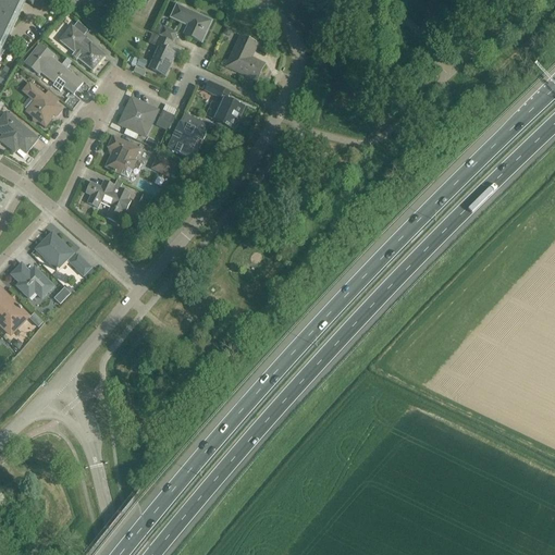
[(0,42),(17,7),(20,0),(25,0),(31,4),(34,0),(0,0),(0,42)]
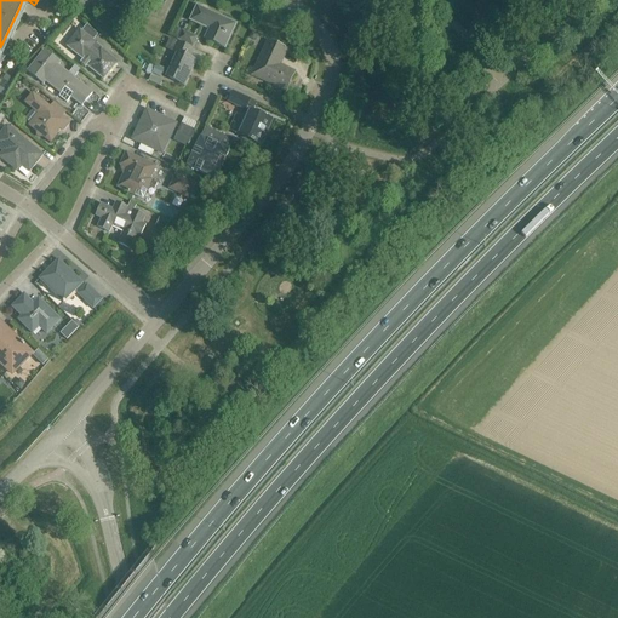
[(202,36),(223,46),(234,22),(195,4),(188,18),(210,28),(206,38),(202,35),(202,36)]
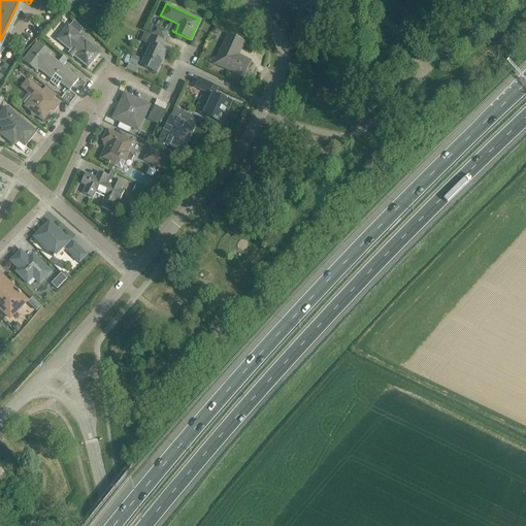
[(69,48),(66,53),(71,56),(72,54),(87,66),(98,52),(84,40),(83,41),(79,38),(81,36),(77,32),(81,27),(73,20),(68,25),(66,24),(55,37),(69,48)]
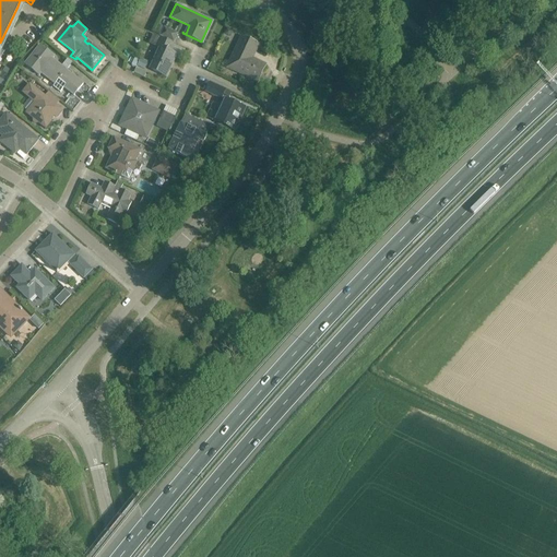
[(153,30),(160,33),(158,34),(172,39),(176,32),(163,26),(156,23),(153,30)]
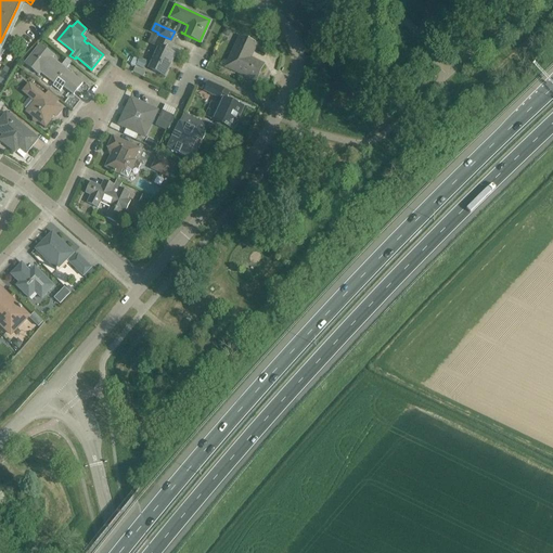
[(157,47),(152,58),(148,67),(162,74),(167,61),(169,62),(174,52),(167,50),(170,42),(150,33),(145,41),(157,47)]
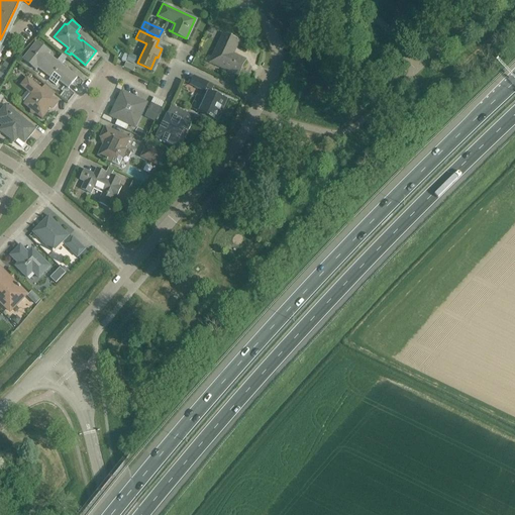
[(237,39),(221,32),(208,61),(229,70),(230,68),(237,71),(236,74),(243,59),(227,50),(233,38),(236,40),(237,39)]
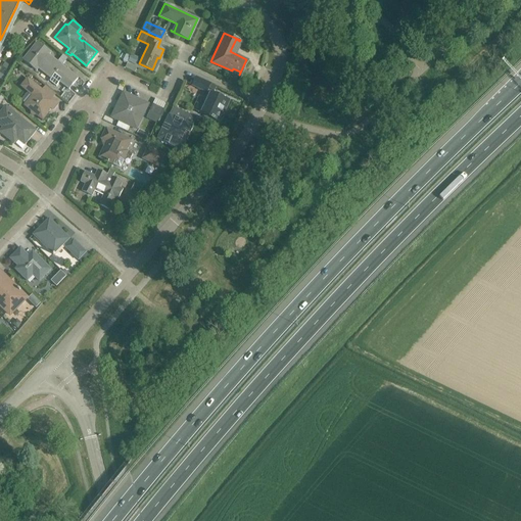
[(50,77),(48,79),(55,85),(58,81),(67,87),(77,77),(60,63),(62,61),(57,58),(56,60),(47,53),(49,51),(36,41),(21,58),(35,68),(37,66),(50,77)]
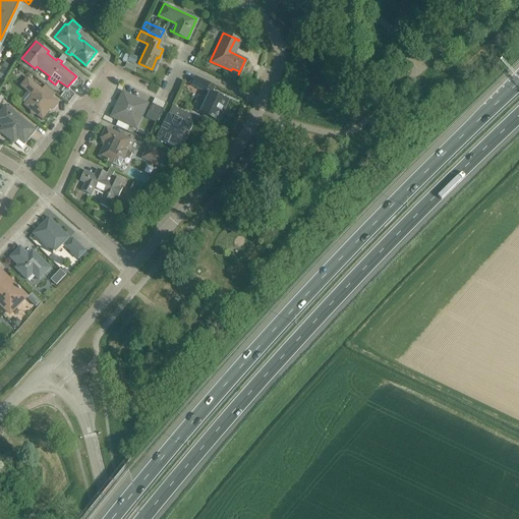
[(129,52),(126,59),(133,63),(136,56),(129,52)]
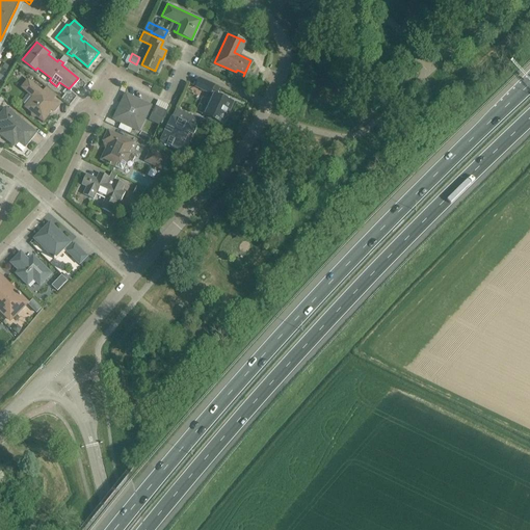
[(199,77),(194,85),(209,91),(212,83),(199,77)]
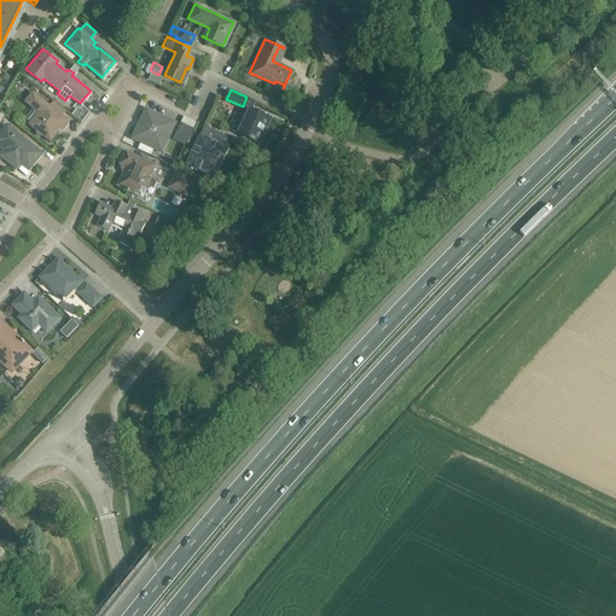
[(57,126),(59,127),(60,127),(62,127),(67,120),(57,112),(30,92),(23,100),(38,111),(28,123),(35,129),(35,132),(36,133),(39,134),(40,133),(48,139),(53,133),(54,132),(53,131),(57,126)]
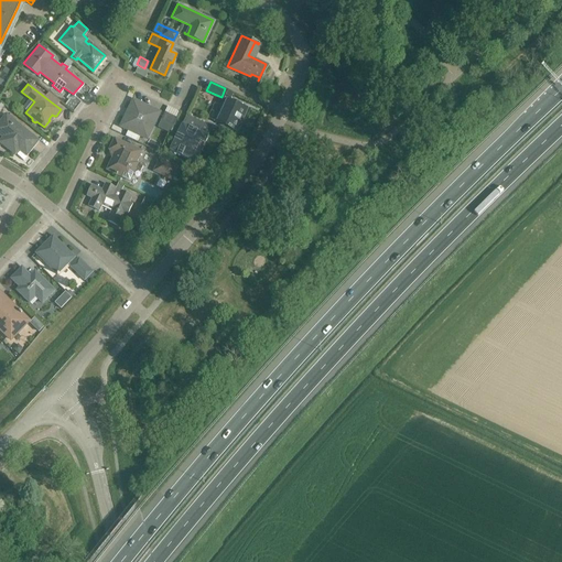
[(198,86),(195,95),(201,98),(204,89),(198,86)]
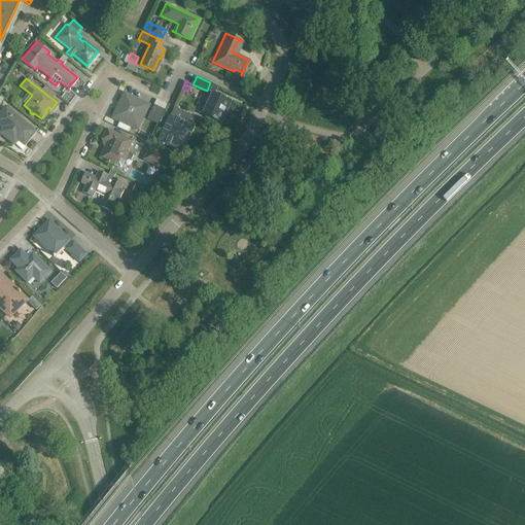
[(112,117),(134,128),(137,127),(147,105),(146,102),(139,99),(136,100),(133,99),(132,96),(125,92),(121,93),(118,100),(119,103),(118,106),(115,107),(111,114),(112,117)]
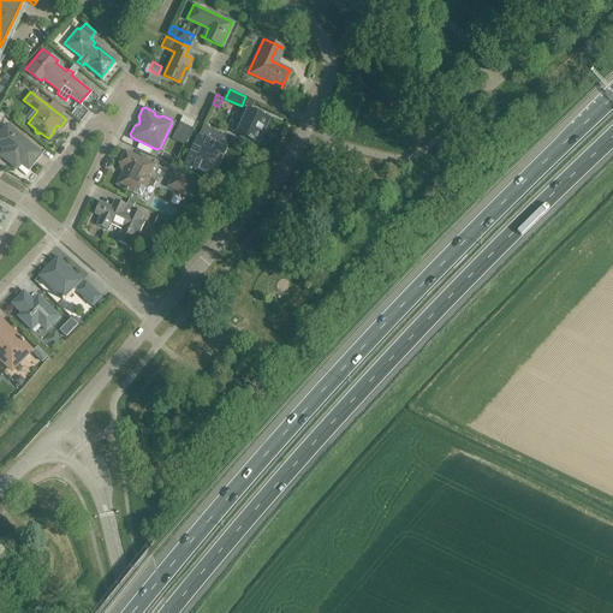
[(233,131),(244,136),(255,141),(262,125),(263,125),(268,118),(244,107),(240,115),(233,131)]
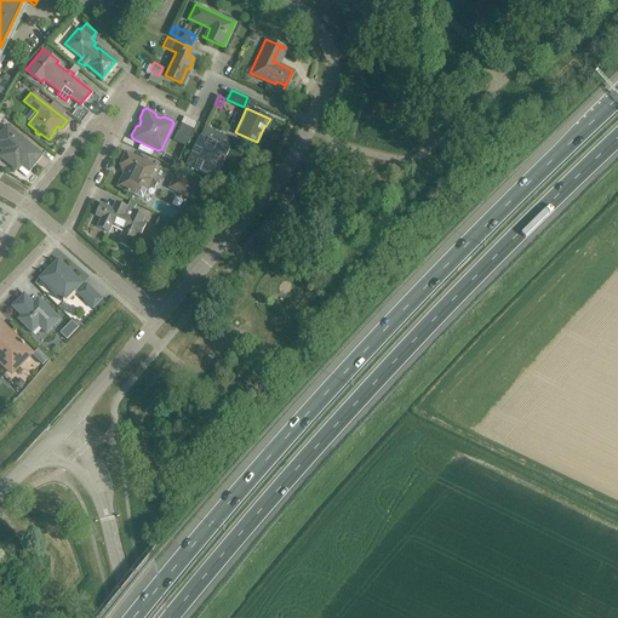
[(177,129),(177,131),(189,136),(193,129),(179,122),(177,129)]
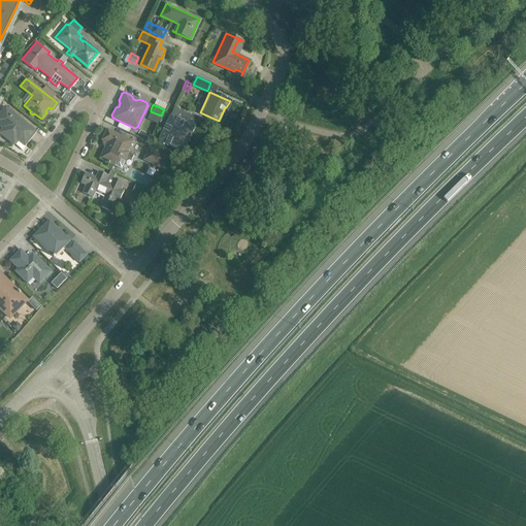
[(4,105),(0,110),(0,126),(1,127),(0,128),(0,133),(12,143),(15,138),(24,144),(35,130),(4,105)]
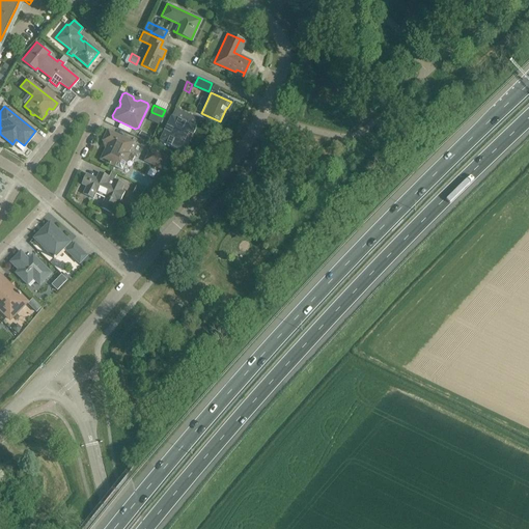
[(178,149),(185,134),(190,124),(170,115),(159,140),(178,149)]
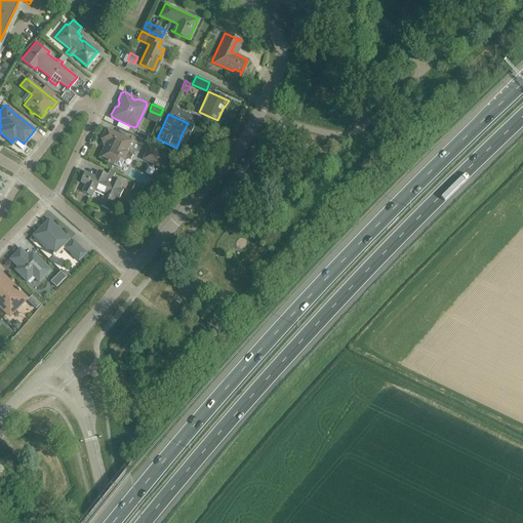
[(101,158),(103,159),(119,166),(124,156),(129,158),(131,153),(125,150),(130,138),(105,127),(99,137),(102,138),(102,139),(103,144),(104,144),(99,154),(101,158)]
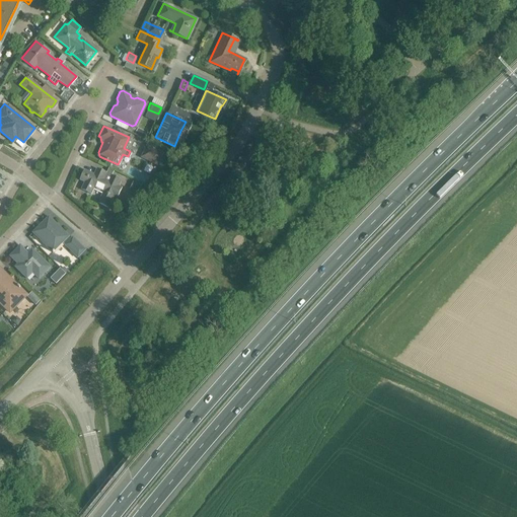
[(140,156),(155,163),(160,153),(145,145),(140,156)]
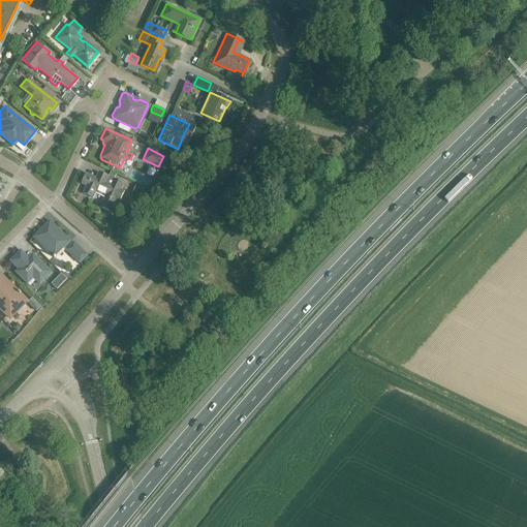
[(118,199),(122,190),(119,188),(122,182),(97,171),(94,177),(85,173),(80,182),(85,184),(82,191),(91,196),(95,189),(104,193),(98,206),(109,210),(114,198),(118,199)]
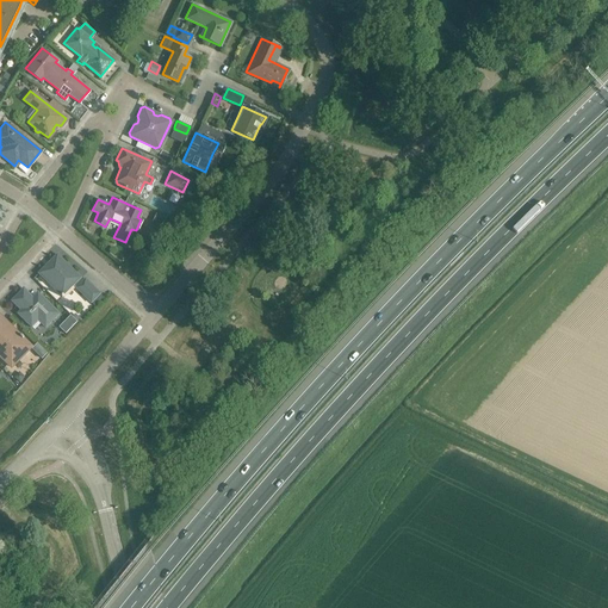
[(149,223),(156,227),(166,217),(154,212),(149,223)]
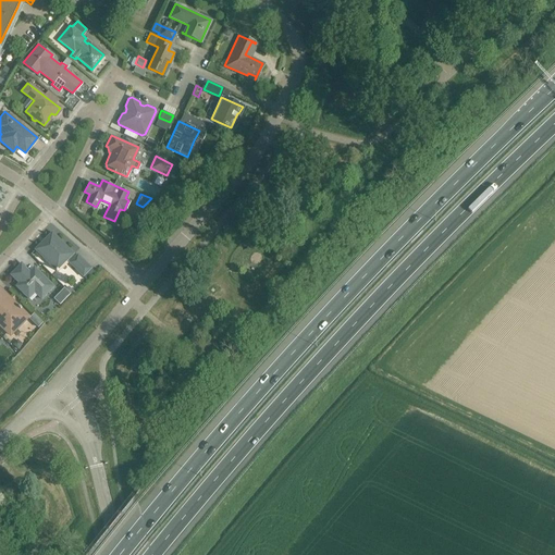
[(68,261),(82,275),(90,267),(76,254),(74,255),(72,253),(72,251),(51,231),(44,238),(45,239),(41,243),(40,241),(34,248),(54,269),(65,259),(69,261),(68,261)]
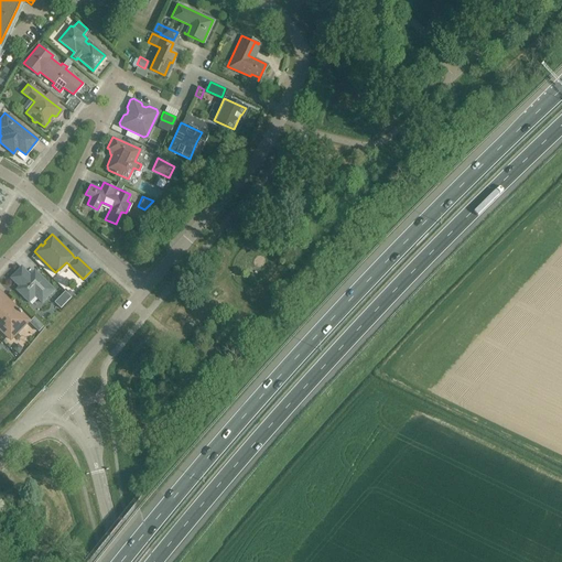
[(14,288),(28,301),(33,294),(41,301),(53,289),(46,282),(38,274),(33,279),(20,266),(9,277),(18,285),(14,288)]
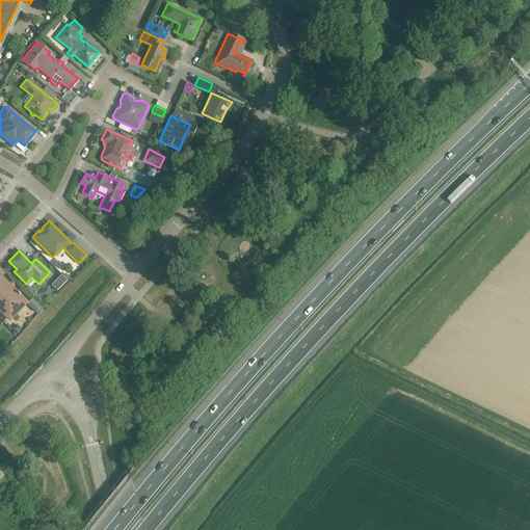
[(61,274),(56,279),(61,284),(65,279),(61,274)]
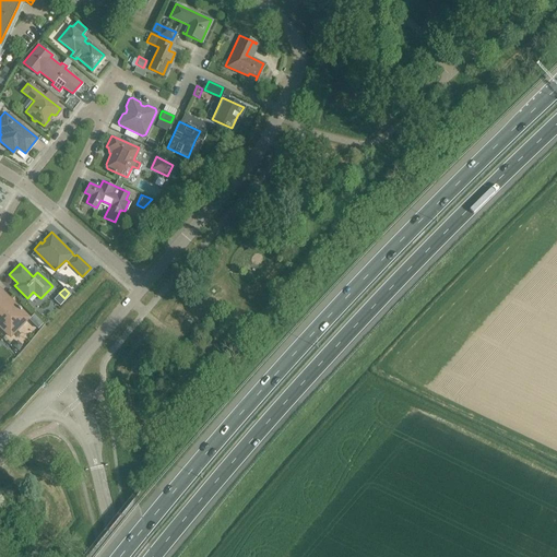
[(25,315),(4,294),(0,289),(0,326),(6,331),(15,320),(18,322),(22,322),(25,319),(25,315)]
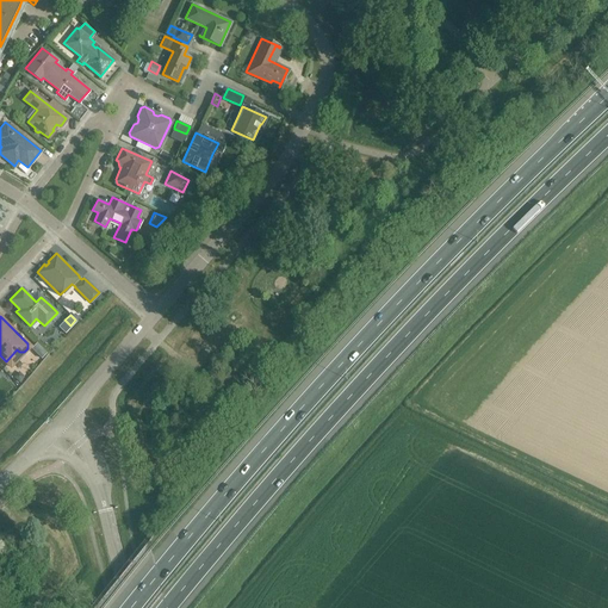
[(18,370),(12,376),(18,380),(23,376),(18,370)]
